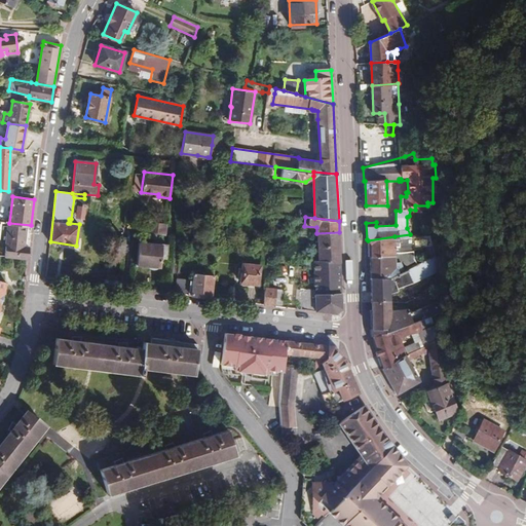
[(147,232),(166,234),(167,224),(148,221),(147,232)]
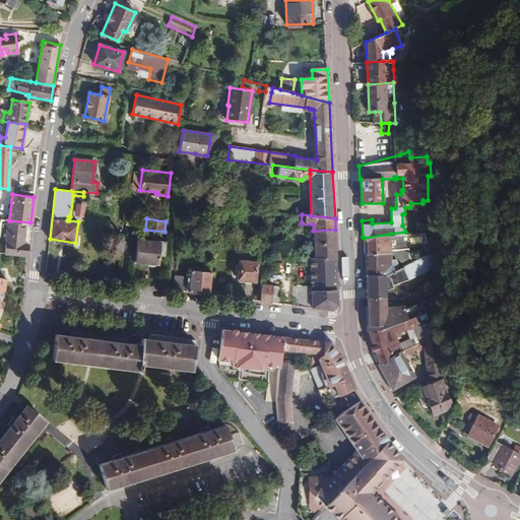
[(9,220),(4,254),(27,256),(30,222),(9,220)]
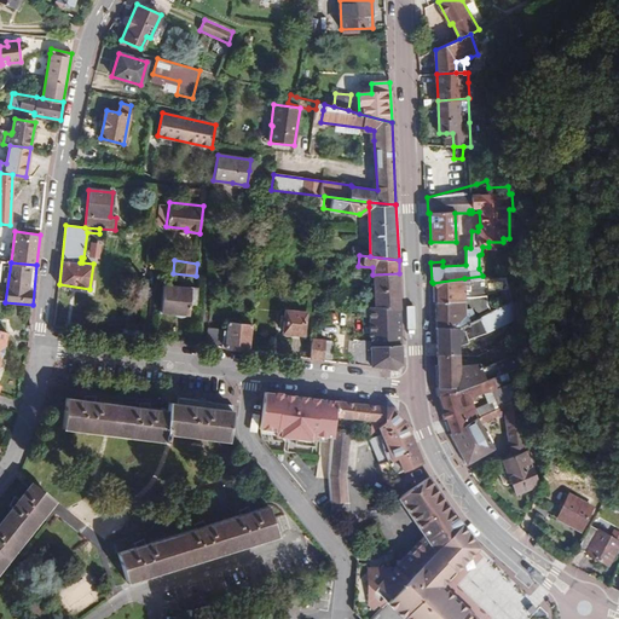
[(401,310),(399,273),(372,275),(372,279),(374,305),(401,310)]
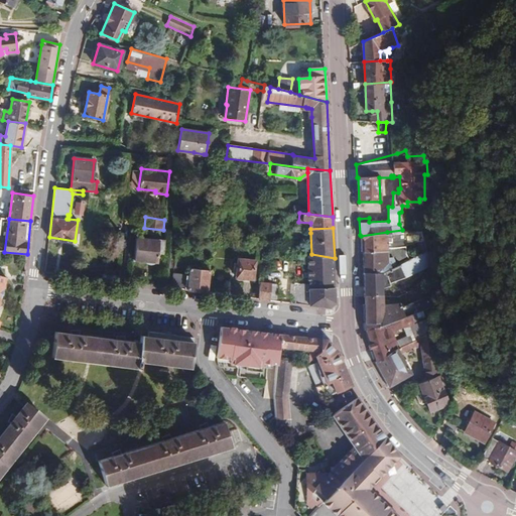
[(388,247),(387,232),(361,236),(362,239),(363,252),(388,250),(388,247)]
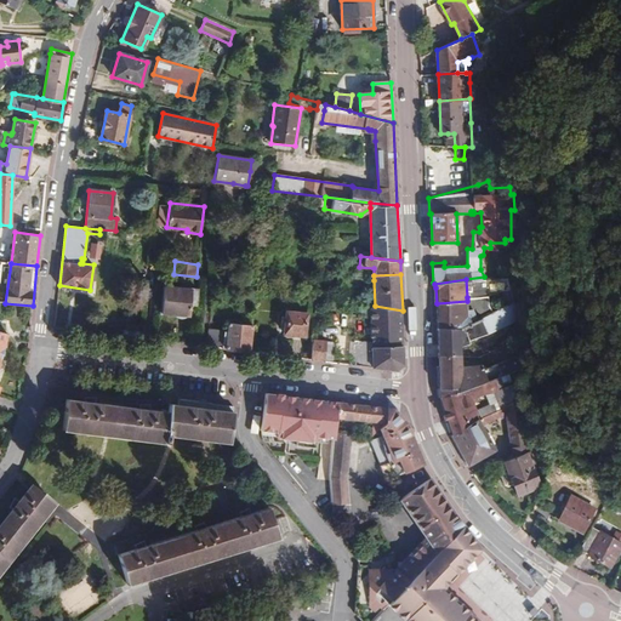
[(511,289),(510,280),(500,283),(501,291),(511,289)]
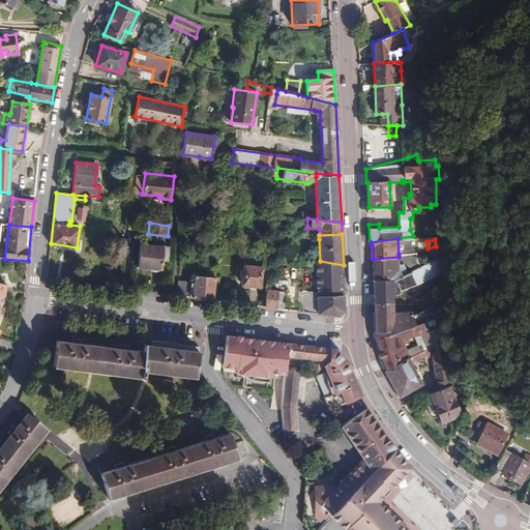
[(168,247),(140,244),(138,267),(149,268),(154,271),(157,269),(162,269),(163,260),(167,260),(168,247)]
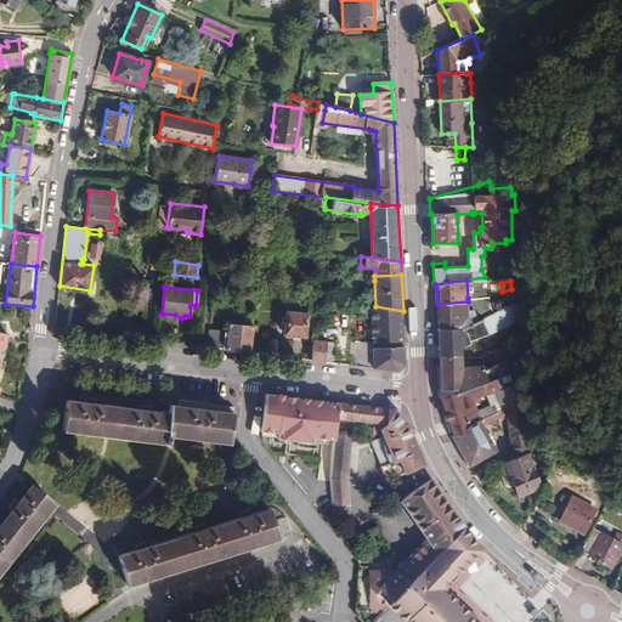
[(504,307),(514,303),(512,289),(502,292),(504,307)]
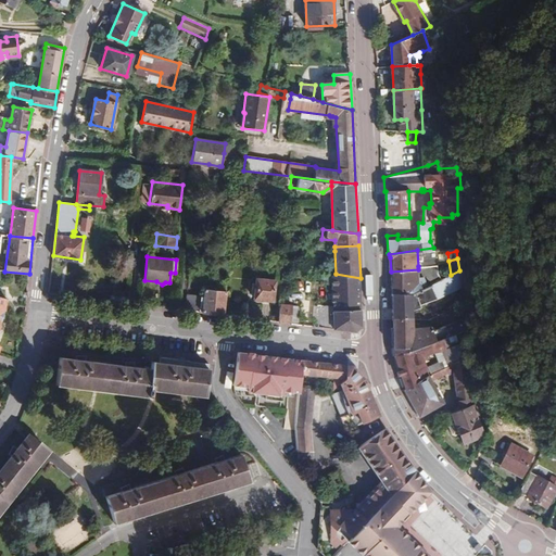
[(437,264),(418,266),(418,269),(391,272),(391,294),(409,293),(431,283),(441,279),(438,272),(437,264)]
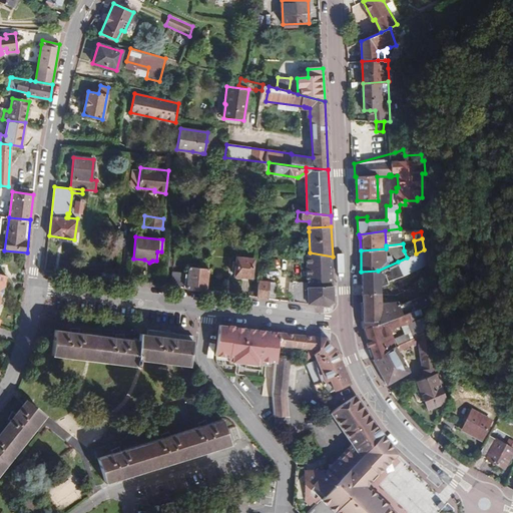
[(427,258),(424,249),(416,253),(407,258),(398,262),(402,270),(427,258)]
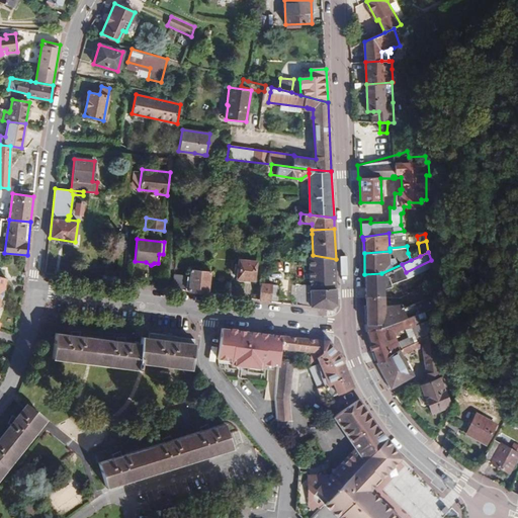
[(337,305),(336,259),(313,255),(306,255),(305,297),(295,296),(294,305),(331,310),(337,305)]
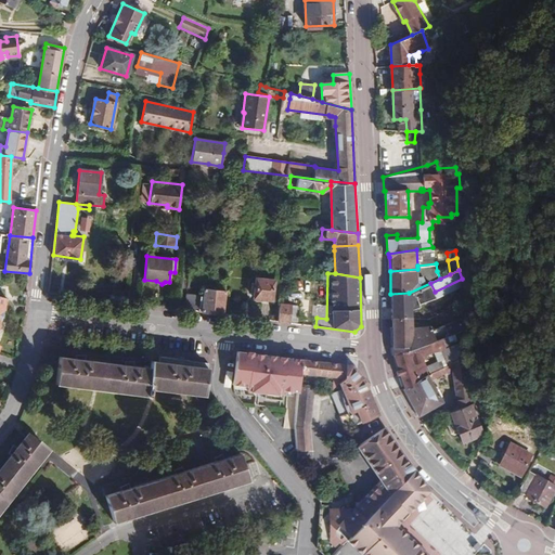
[(274,281),(257,279),(255,298),(271,299),(274,281)]
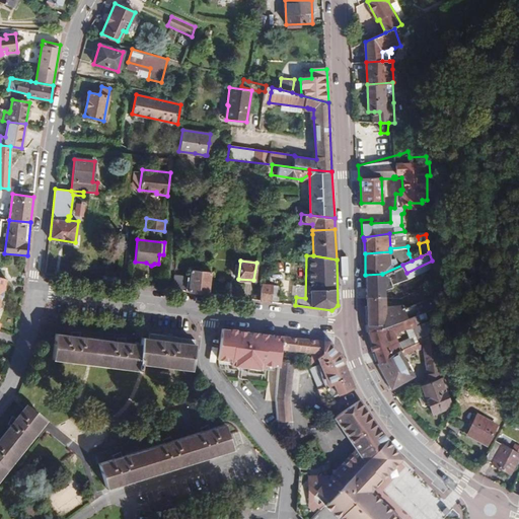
[(384,284),(406,273),(402,265),(382,274),(365,275),(366,297),(385,296),(384,284)]
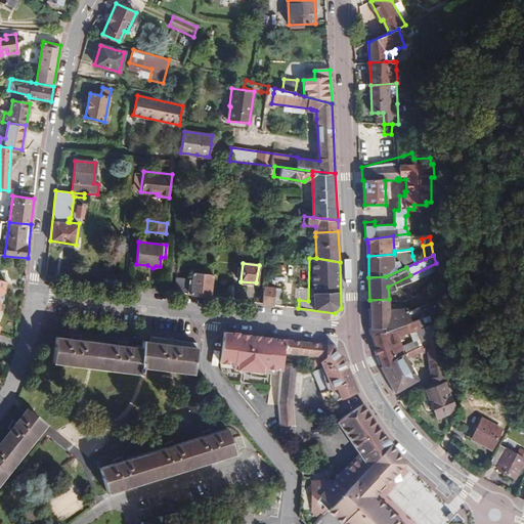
[(188,292),(187,295),(211,297),(213,274),(192,272),(192,279),(178,278),(176,291),(188,292)]
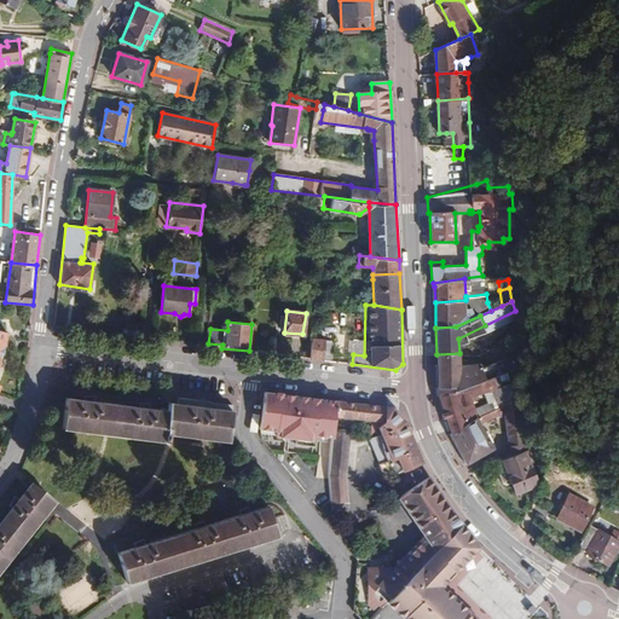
[(310,358),(324,360),(325,341),(312,339),(310,358)]
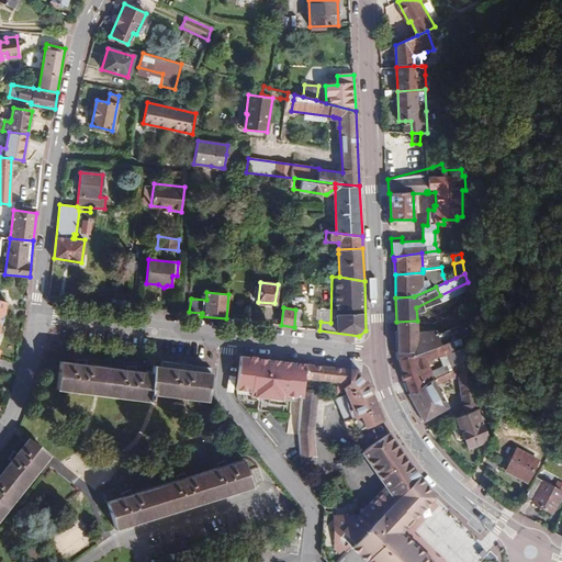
[(467,330),(475,327),(472,318),(438,329),(437,326),(418,330),(417,321),(396,322),(397,352),(398,360),(422,346),(467,330)]
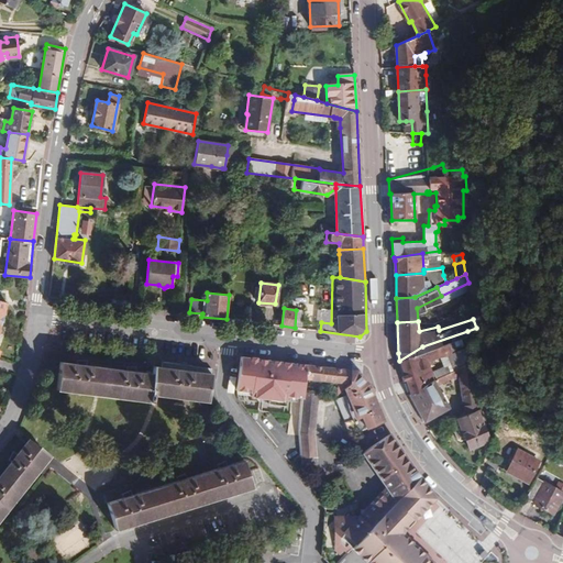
[(455,374),(468,370),(467,331),(422,346),(399,361),(409,393),(433,383),(422,364),(448,352),(455,374)]
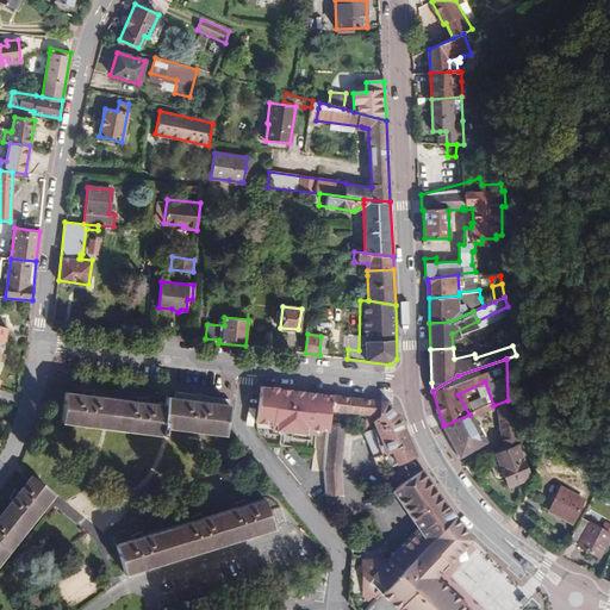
[(311,430),(329,431),(330,425),(331,411),(332,396),(261,386),(256,423),(284,427),(287,427),(286,433),(292,433),(292,439),(310,441),(311,430)]
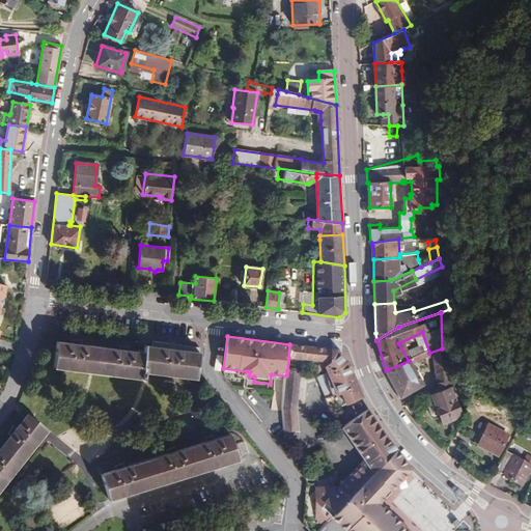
[(0,348),(15,353),(17,343),(0,339),(0,348)]
